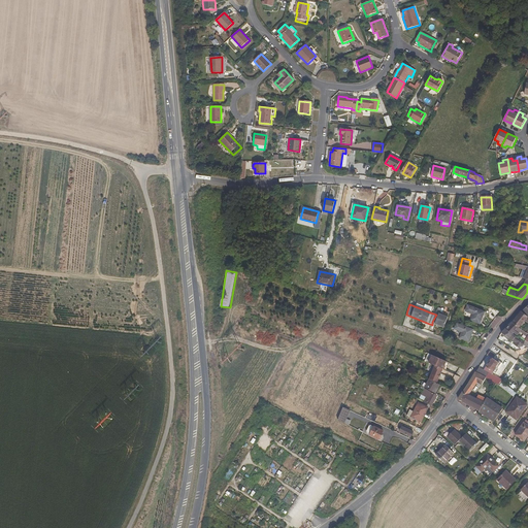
[(485,312),(468,305),(465,311),(473,315),(470,320),(480,324),(485,312)]
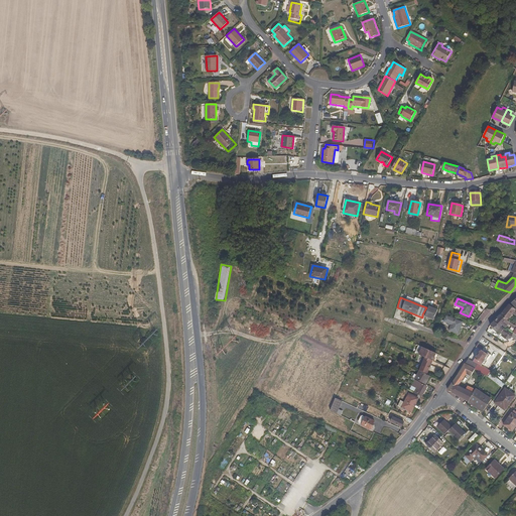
[(515,298),(510,304),(509,304),(500,314),(507,319),(513,313),(515,315),(515,317),(515,319),(515,323),(514,325),(515,326),(515,298)]
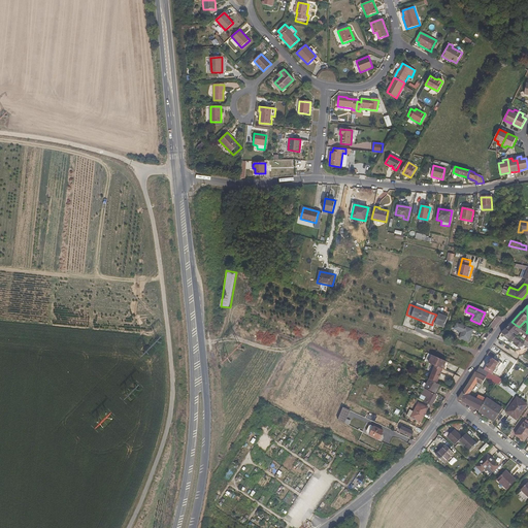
[(436,315),(432,322),(444,327),(448,317),(439,314),(441,308),(438,307),(436,315)]
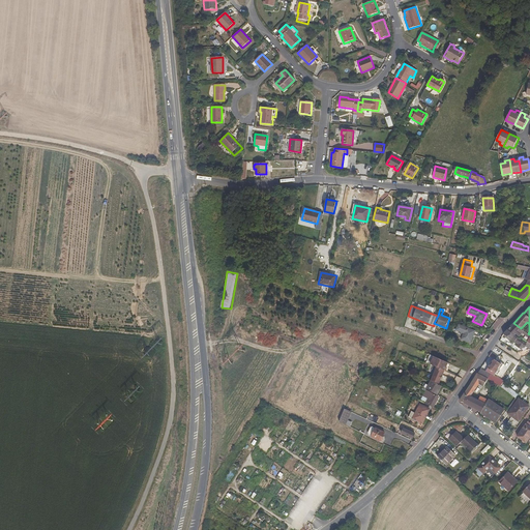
[(507,329),(519,337),(524,330),(521,328),(513,323),(507,329)]
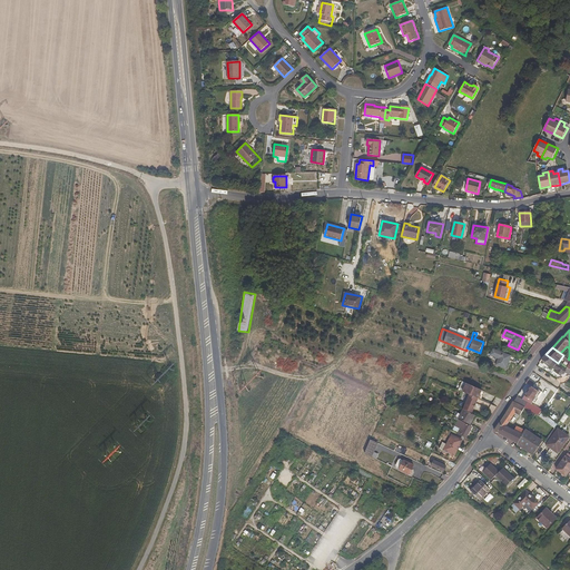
[(511,356),(493,349),(490,355),(499,359),(495,365),(507,370),(511,356)]
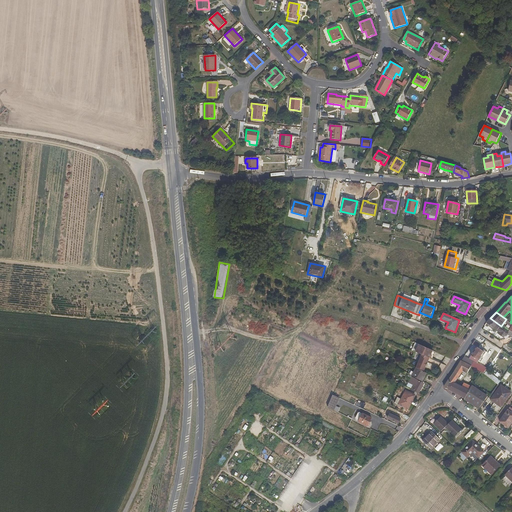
[(501,326),(490,318),(487,323),(489,325),(493,328),(498,331),(502,333),(505,329),(501,326)]
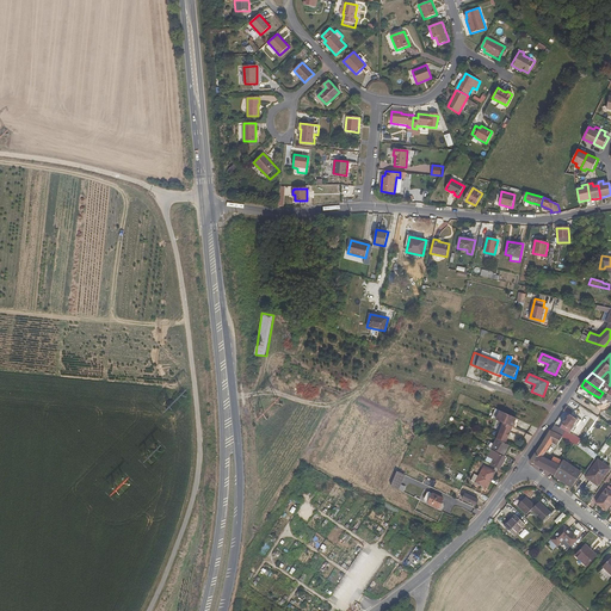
[(517,419),(500,412),(497,420),(504,424),(513,427),(517,419)]
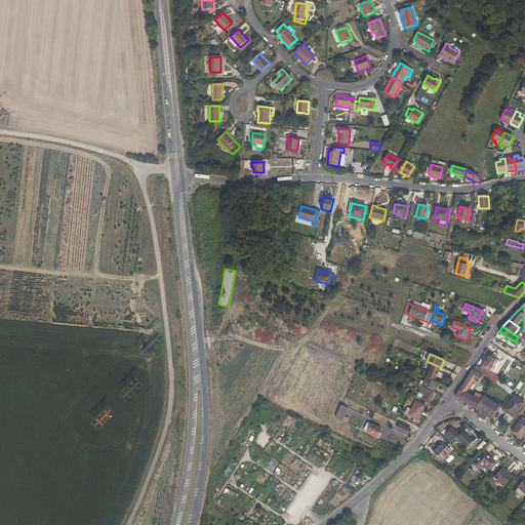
[(496,361),(489,356),(483,365),(491,370),(496,361)]
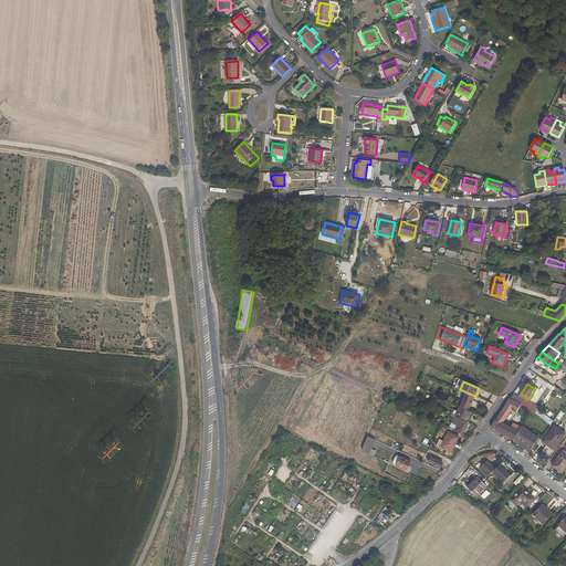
[(475,396),(467,392),(460,407),(469,411),(471,406),(473,401),(475,396)]
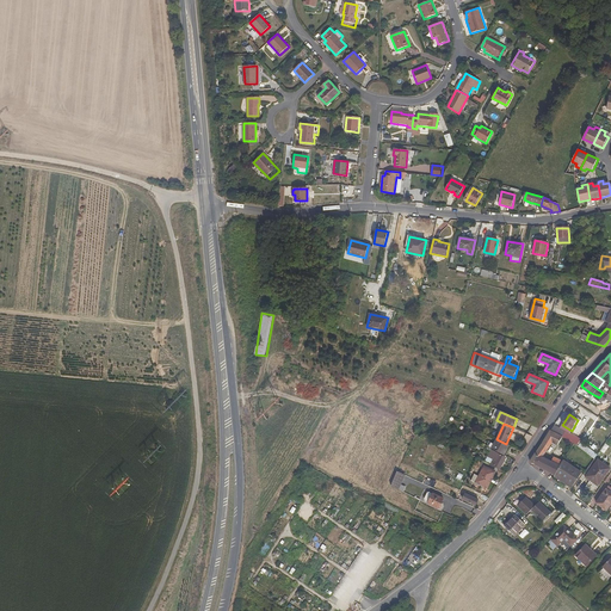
[(566,431),(555,425),(550,431),(562,437),(566,431)]
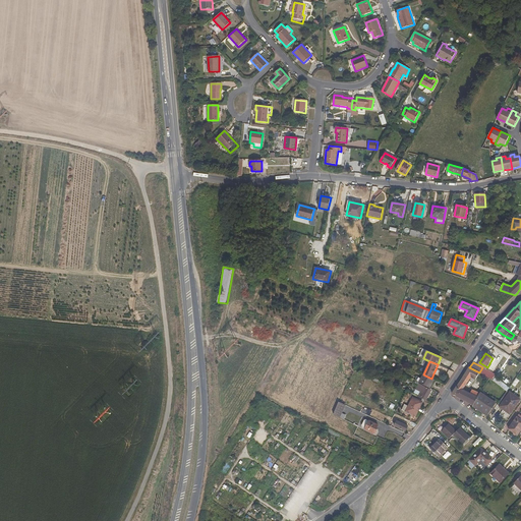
[(475,380),(479,372),(469,367),(469,366),(452,394),(462,399),(467,392),(463,390),(471,378),(475,380)]
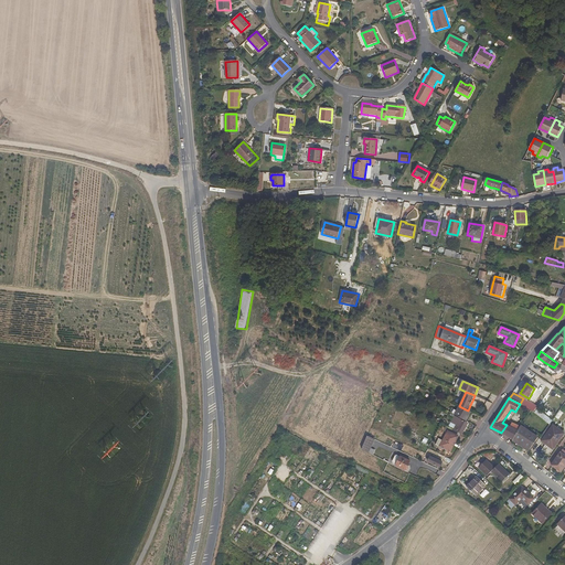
[(455,415),(467,422),(471,412),(468,411),(459,406),(455,415)]
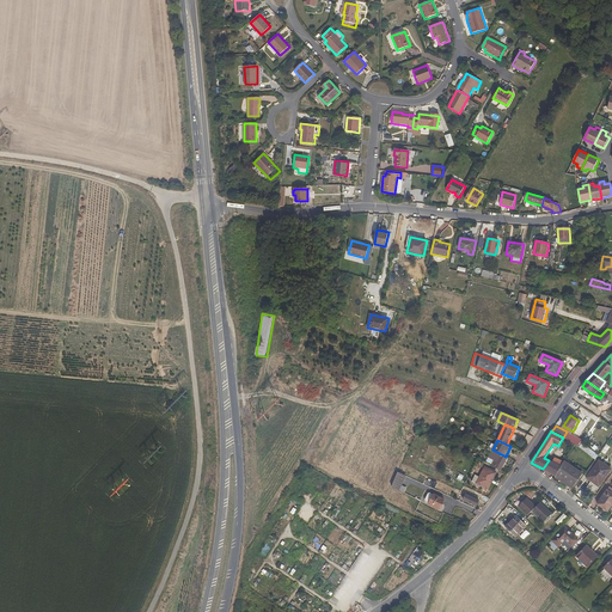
[(513,467),(516,463),(507,458),(489,448),(487,452),(490,453),(485,461),(501,470),(505,464),(513,467)]
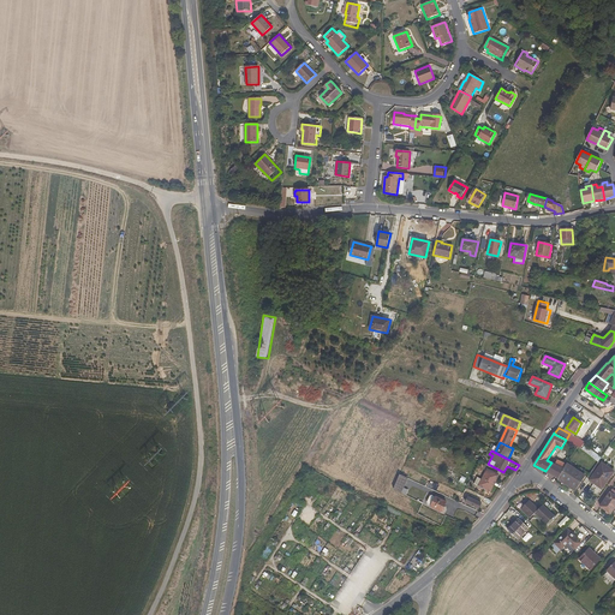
[(557,460),(555,465),(563,470),(567,464),(557,460)]
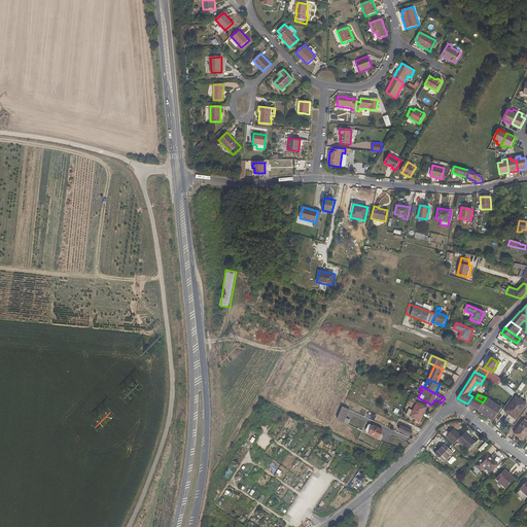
[(513,395),(502,410),(505,412),(516,419),(526,403),(514,394),(513,395)]
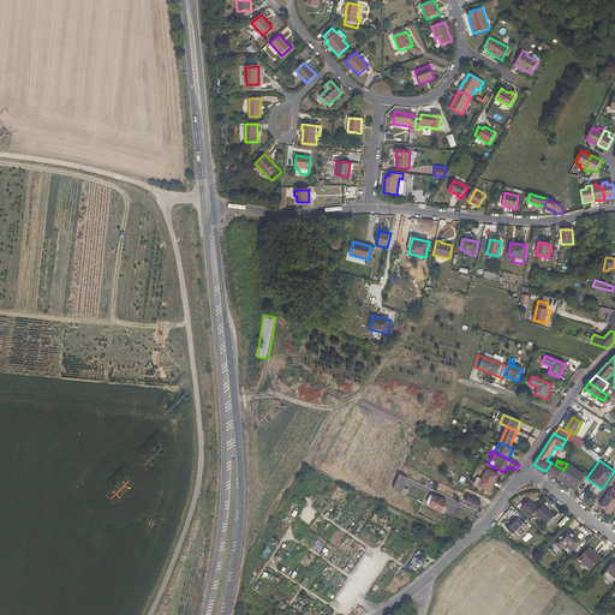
[(559,478),(563,470),(555,465),(551,463),(545,471),(559,478)]
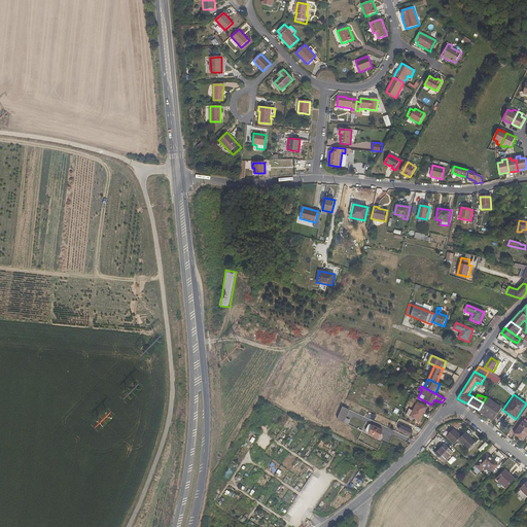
[(493,420),(502,408),(486,397),(483,402),(479,410),(493,420)]
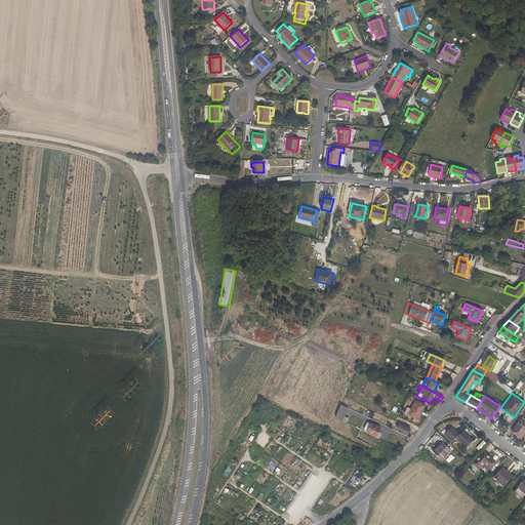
[(426,405),(416,400),(409,414),(418,419),(426,405)]
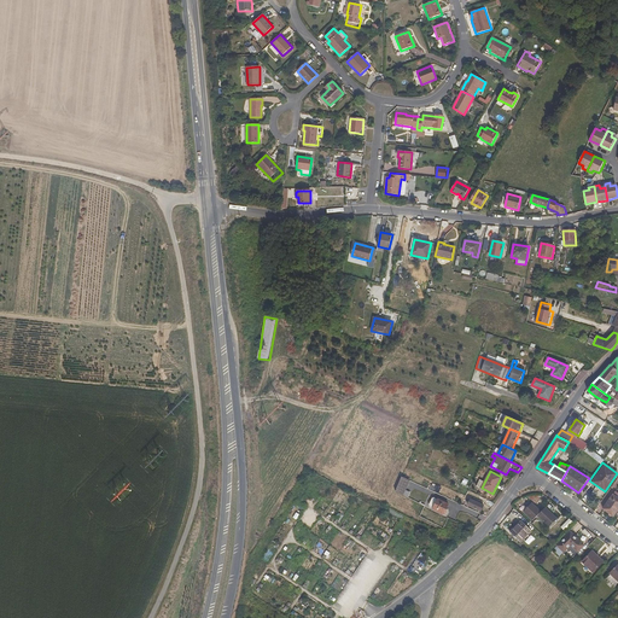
[(403,495),(404,493),(409,481),(402,477),(400,481),(395,491),(403,495)]
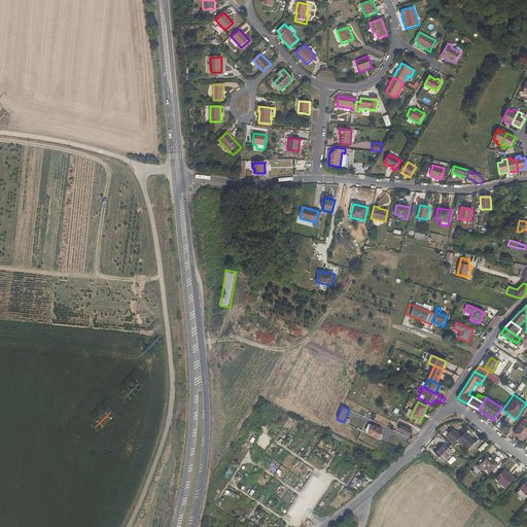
[(516,419),(505,412),(504,413),(515,420),(516,419)]
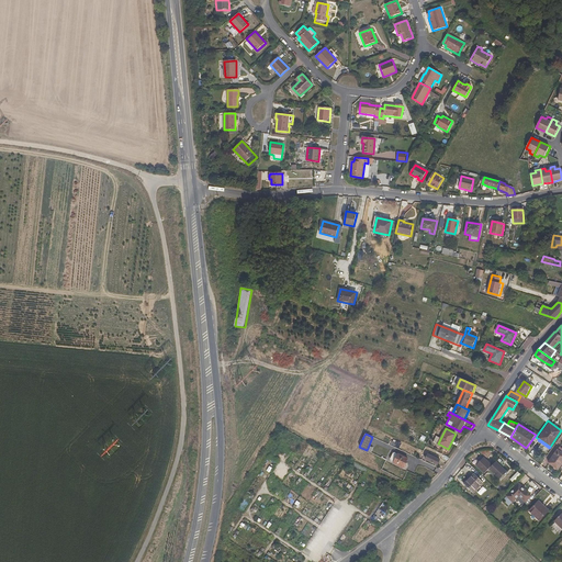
[(561,450),(561,448),(560,447),(548,463),(558,470),(561,463),(561,452),(561,450)]
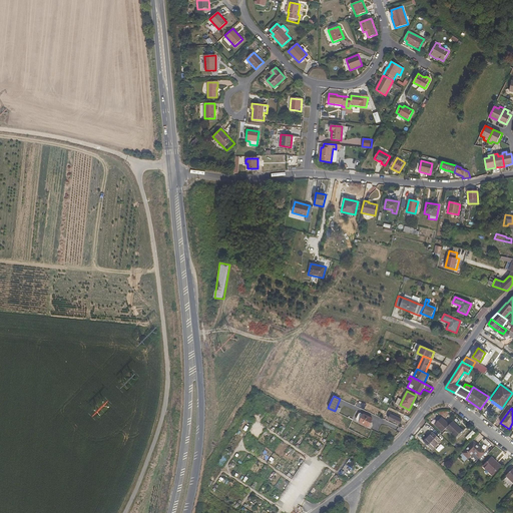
[(363,415),(360,413),(357,421),(360,422),(360,423),(369,427),(373,418),(364,414),(363,415)]
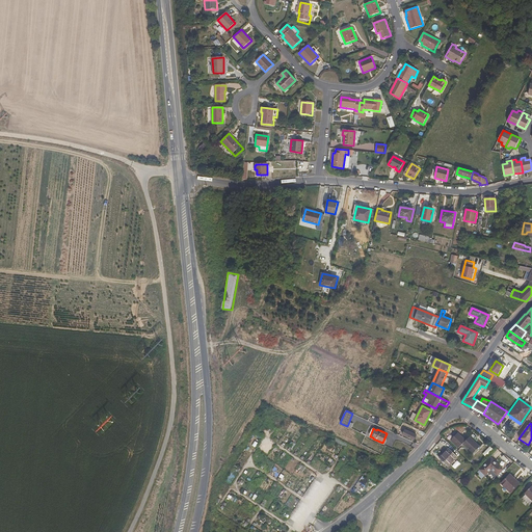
[(416,432),(408,429),(407,431),(405,430),(402,435),(414,441),(417,435),(415,434),(416,432)]
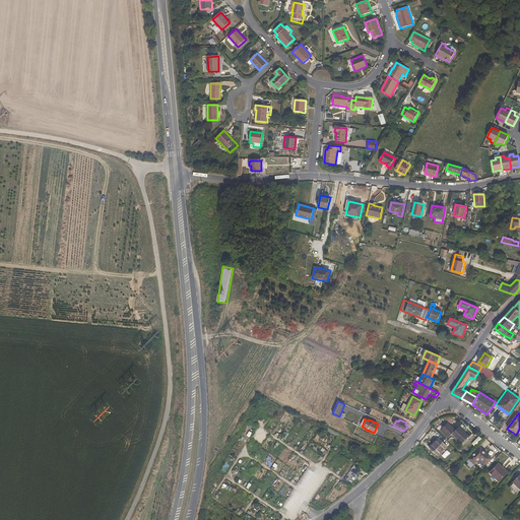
[(452,434),(455,431),(448,424),(441,431),(448,438),(452,434)]
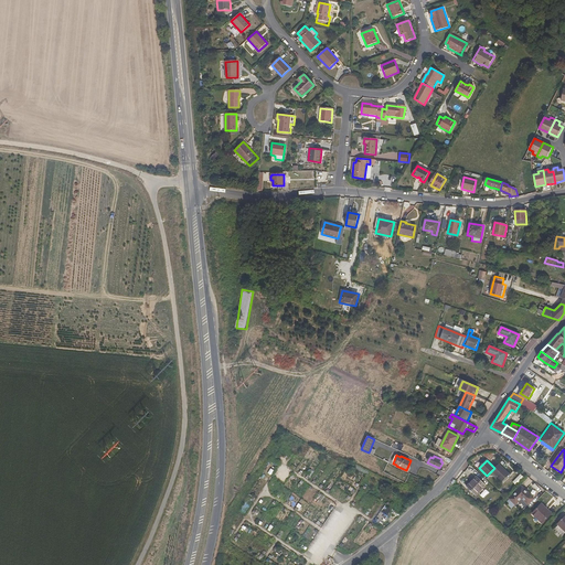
[(510,475),(499,465),(494,468),(491,471),(502,482),(510,475)]
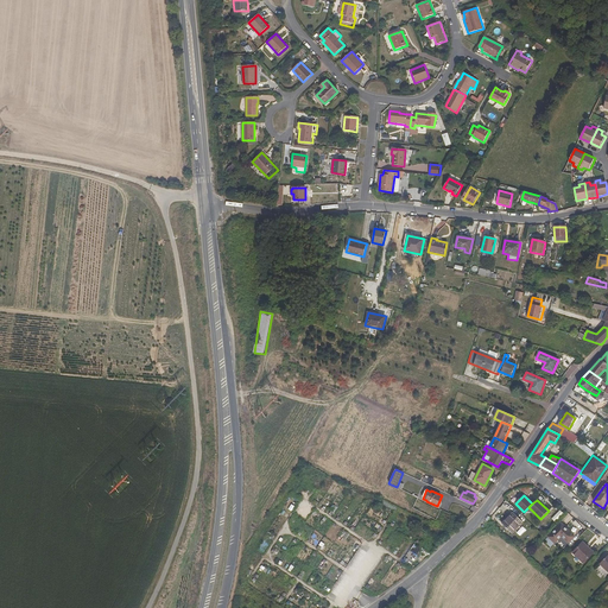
[(552,519),(556,523),(564,513),(561,510),(552,519)]
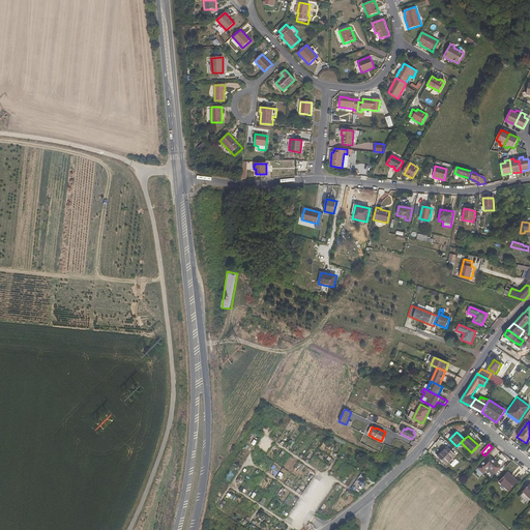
[(446,447),(438,457),(446,465),(455,455),(446,447)]
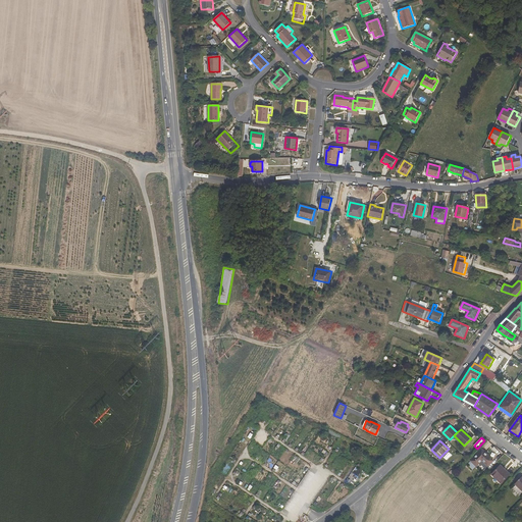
[(487,454),(482,450),(467,465),(472,470),(482,461),(487,466),(493,461),(487,454)]
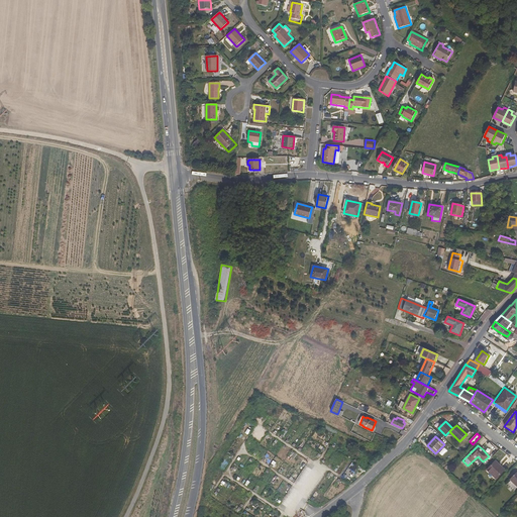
[(495,461),(487,471),(496,479),(505,471),(495,461)]
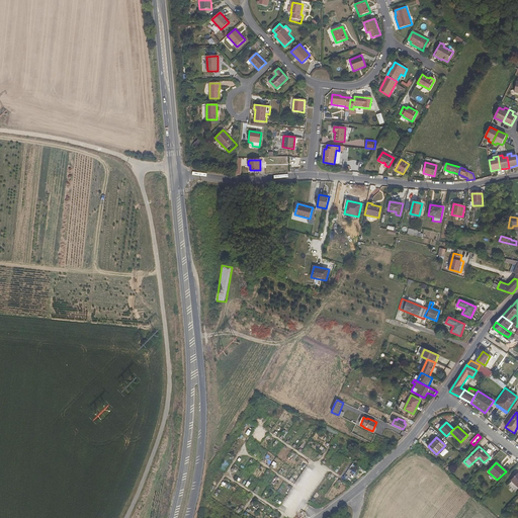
All buildings are outlined.
